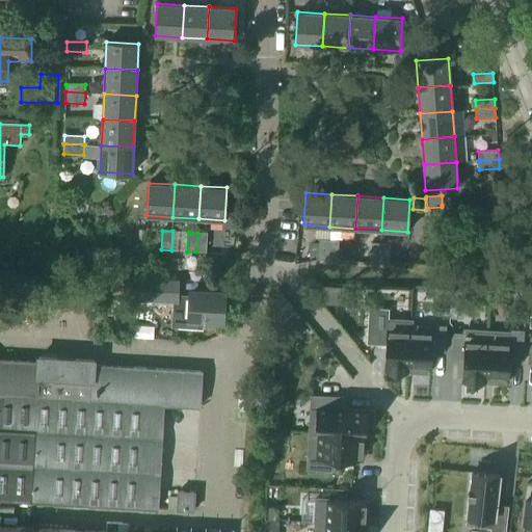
[(206,253),(207,234),(197,233),(196,251),(206,253)]
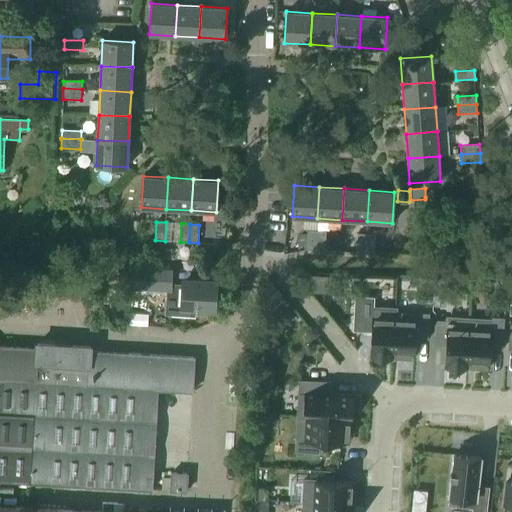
[(315,250),(317,232),(308,231),(307,249),(315,250)]
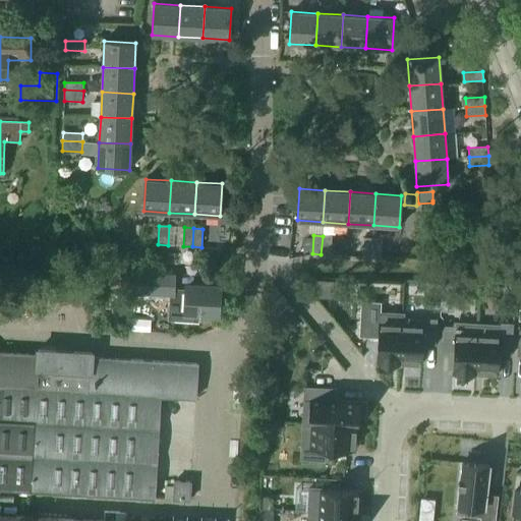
[(323,236),(321,254),(331,255),(332,237),(323,236)]
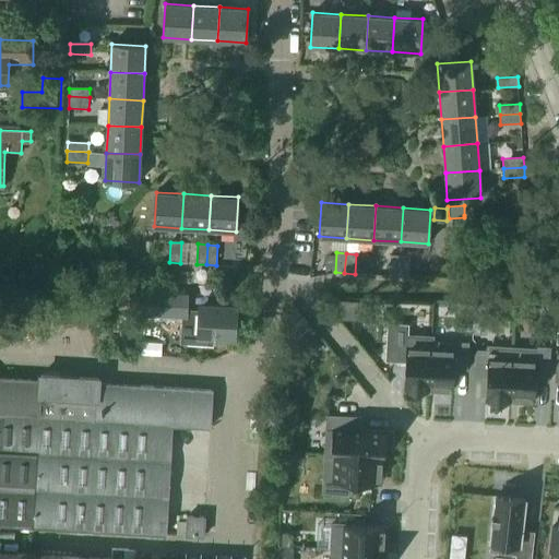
[(400,257),(390,256),(389,276),(399,277),(400,257)]
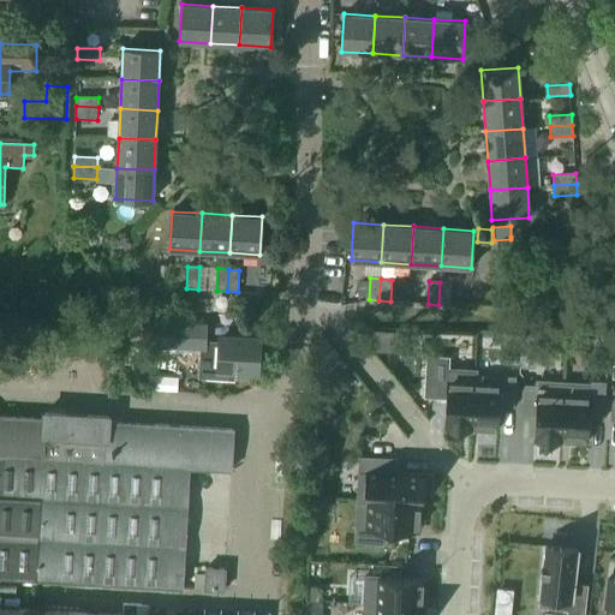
[(449,305),(451,282),(440,282),(439,305),(449,305)]
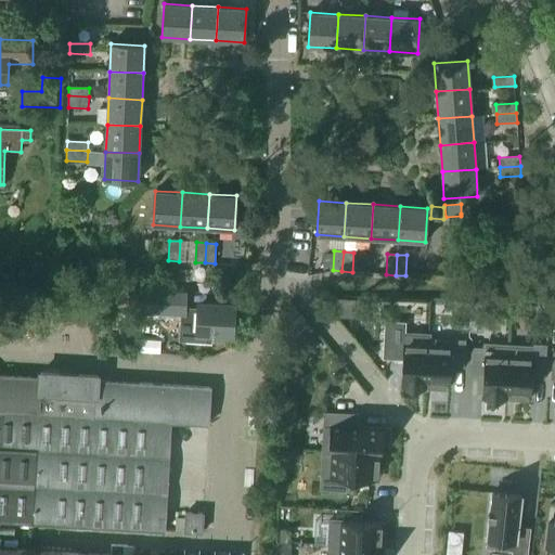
[(188,294),(141,292),(140,314),(186,317),(188,294)]
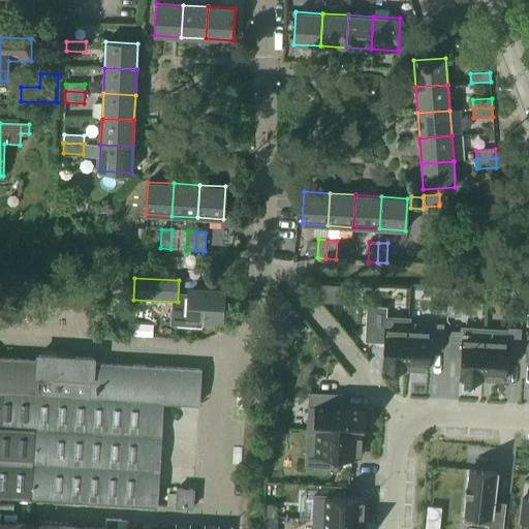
[(304,282),(303,282),(318,301),(331,302),(331,283),(304,282)]
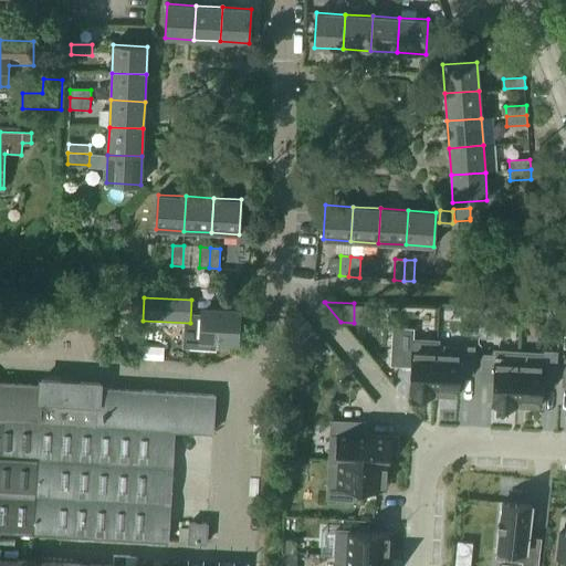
[(247,326),(248,314),(238,313),(238,312),(203,311),(202,324),(192,323),(191,350),(215,352),(215,339),(237,341),(237,325),(247,326)]
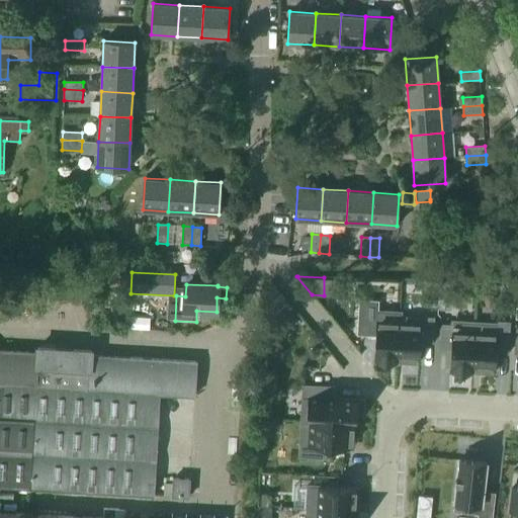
[(364,310),(363,336),(375,336),(374,362),(398,363),(398,361),(397,361),(400,318),(401,318),(401,313),(377,312),(377,311),(364,310)]
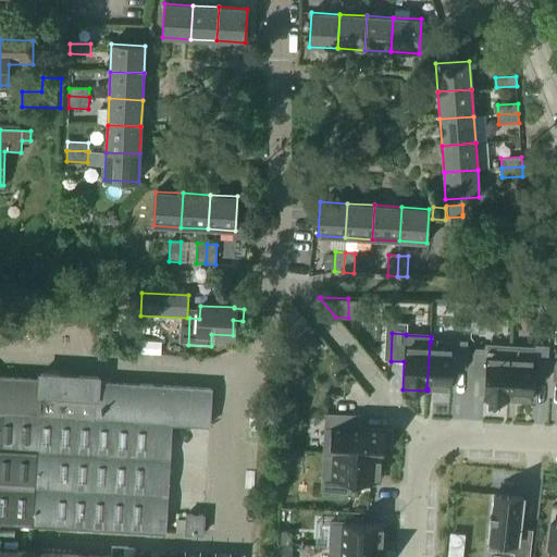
[(430,342),(426,388),(428,388),(452,390),(453,368),(466,369),(468,342),(454,341),(454,343),(431,342),(430,342)]
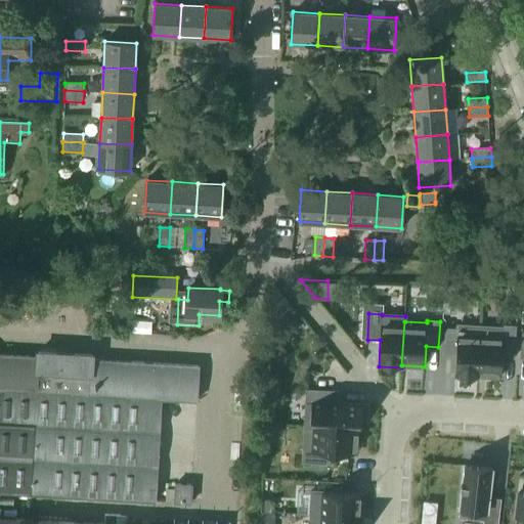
[(480,326),(478,376),(479,376),(500,377),(501,357),(515,357),(516,333),(517,325),(504,324),(504,329),(480,326)]
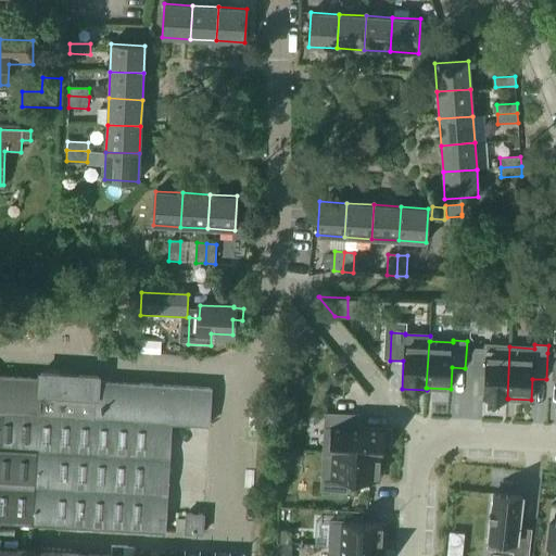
[(472,348),(470,376),(483,376),(482,400),(508,401),(508,399),(507,399),(509,346),(485,345),(485,349),(472,348)]
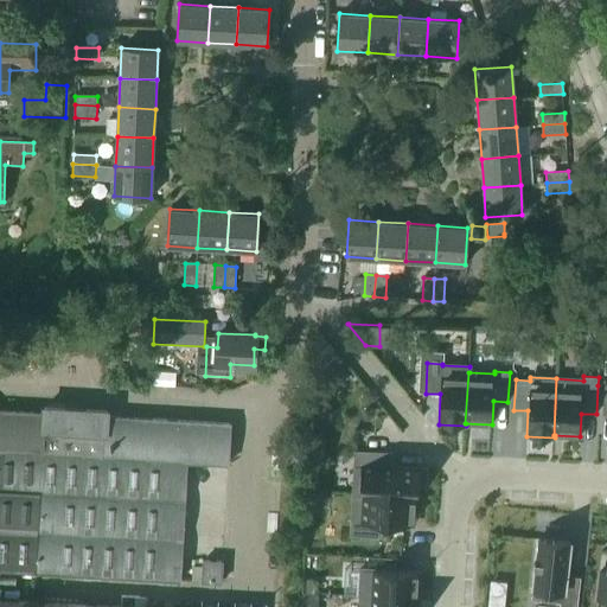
[(43,413),(0,410),(0,569),(180,580),(186,461),(228,464),(230,423),(107,416),(107,411),(44,408),(43,413)]
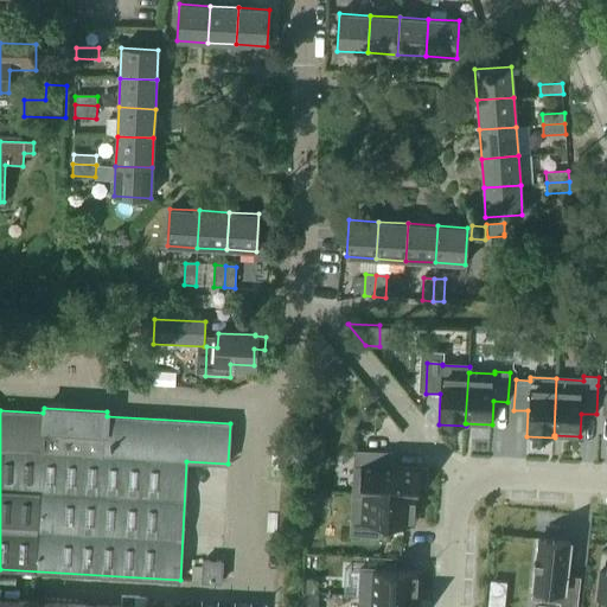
[(356,451),(353,494),(415,497),(415,498),(417,498),(419,485),(425,486),(425,470),(394,468),(388,467),(389,453),(356,451)]
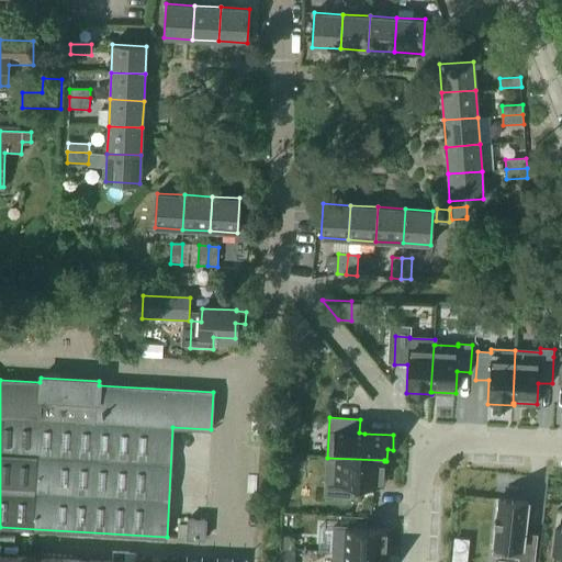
[(327,458),(325,497),(353,498),(355,474),(383,475),(384,461),(384,460),(327,458)]
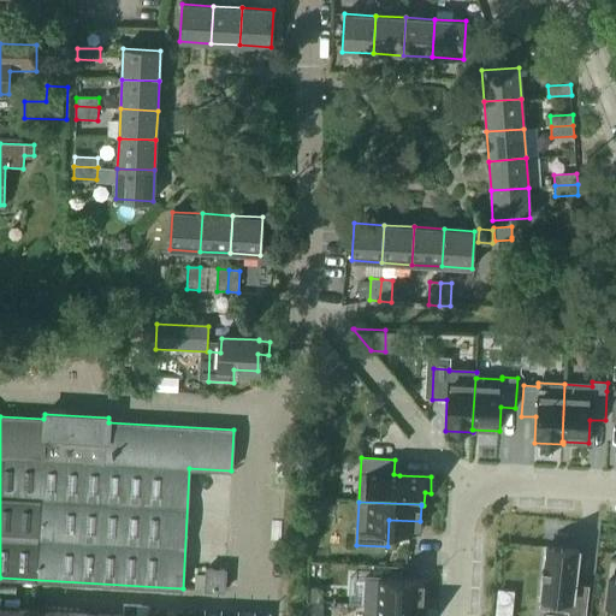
[(546,548),(539,609),(569,612),(568,615),(585,615),(588,587),(574,585),(578,551),(546,548)]
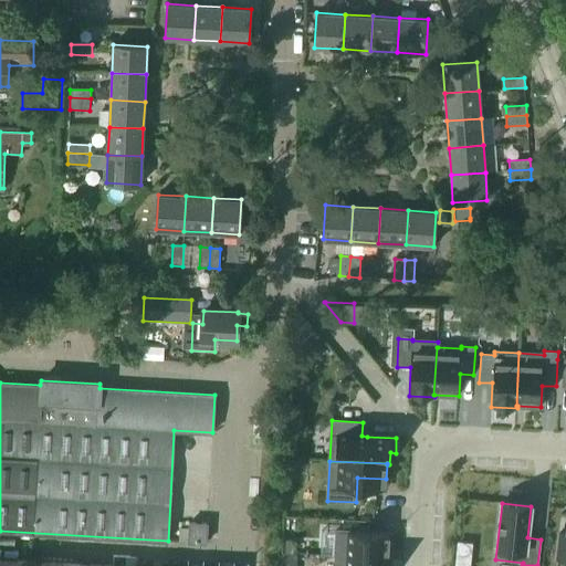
[(206,543),(207,524),(189,523),(188,542),(206,543)]
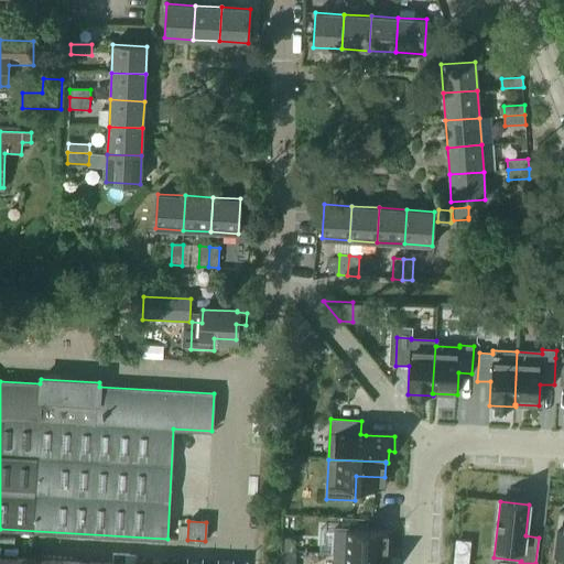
[(336,529),(335,554),(387,557),(387,556),(389,532),(336,529)]
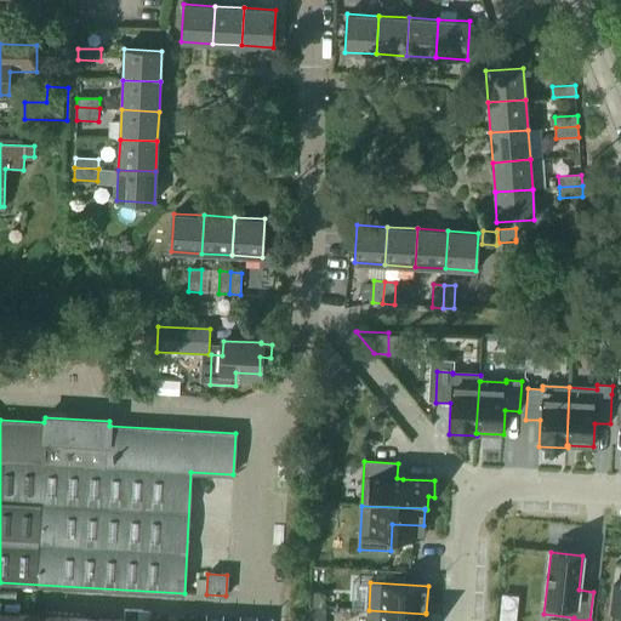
[(620,585),(614,585),(610,614),(620,614),(620,585)]
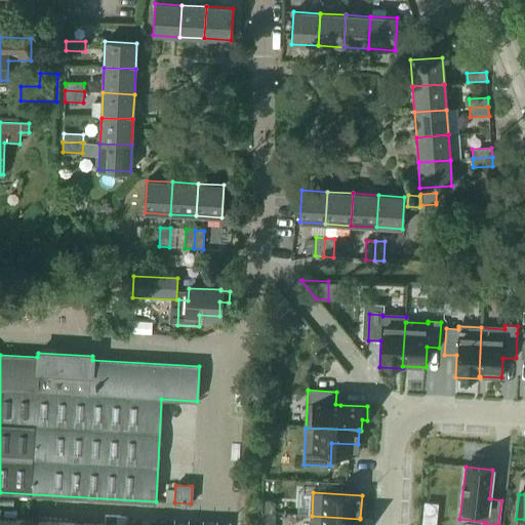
[(265,500),(264,513),(272,514),(273,501),(265,500)]
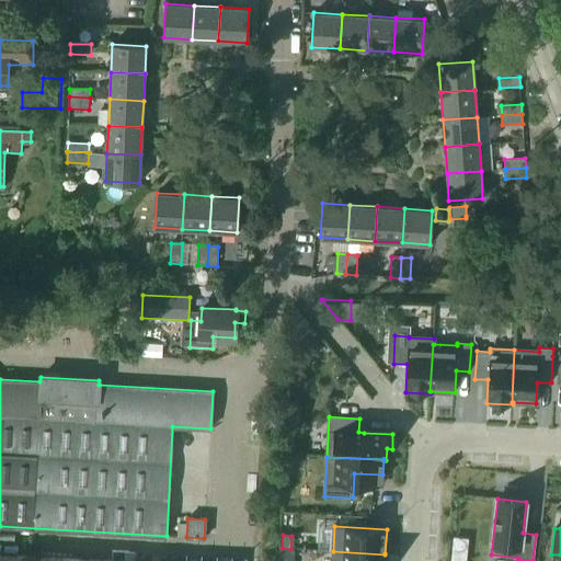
[(282,548),(281,560),(289,560),(290,549),(282,548)]
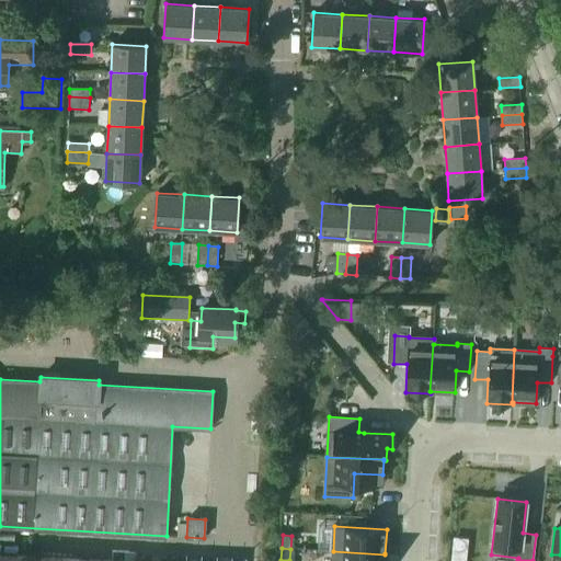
[(333,551),(332,560),(387,560),(388,553),(385,553),(385,554),(333,551)]
